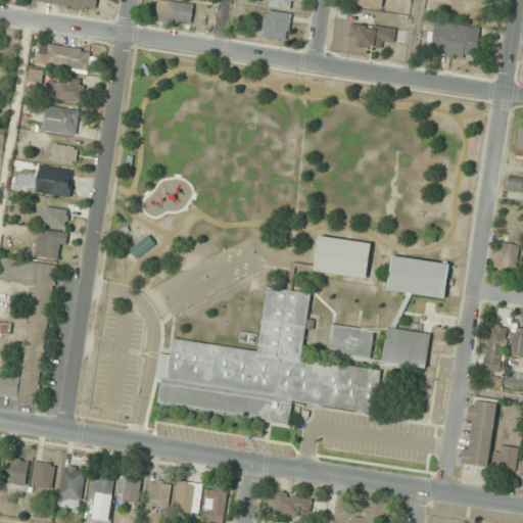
[(269,6),(293,9),(293,0),(268,0),(270,0),(269,6)]
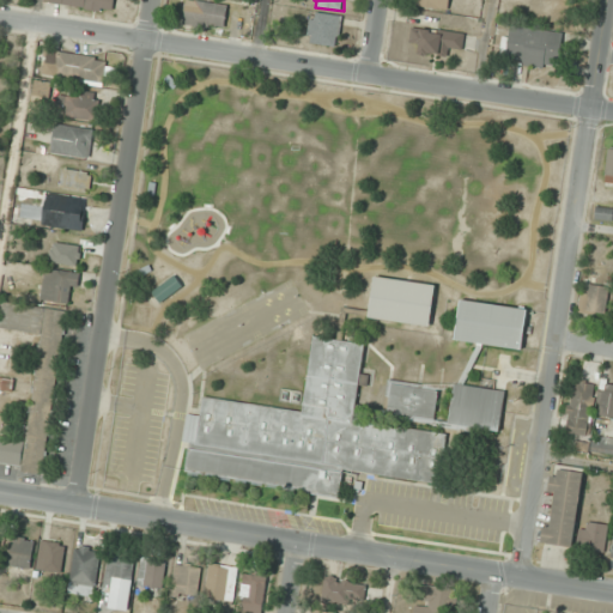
[(186,25),(226,25),(226,1),(186,1),(186,25)]
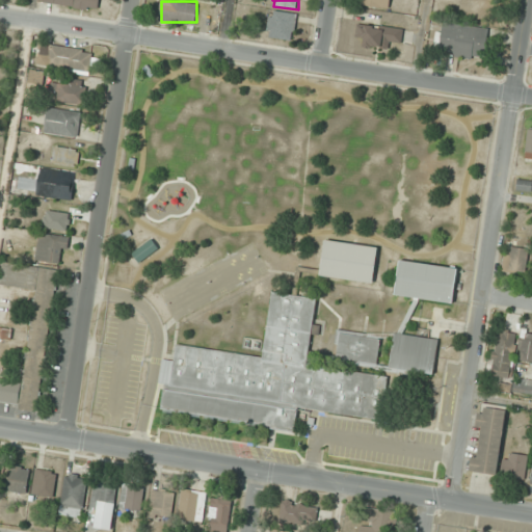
[(297,15),(270,9),(266,35),(293,40),(297,15)]
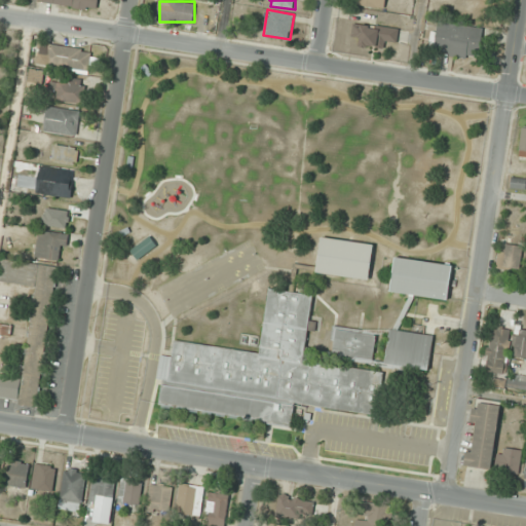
[(385,47),(386,39),(398,40),(399,29),(355,23),(352,43),(385,47)]
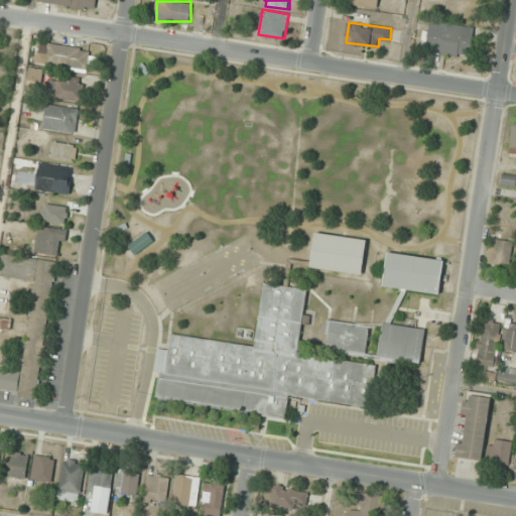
[(473,26),(428,24),(428,52),(473,53),(473,26)]
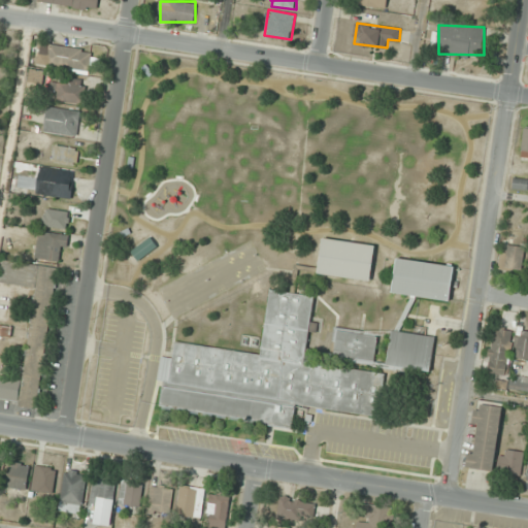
[(90,70),(93,50),(50,44),(48,55),(40,54),(39,64),(90,70)]
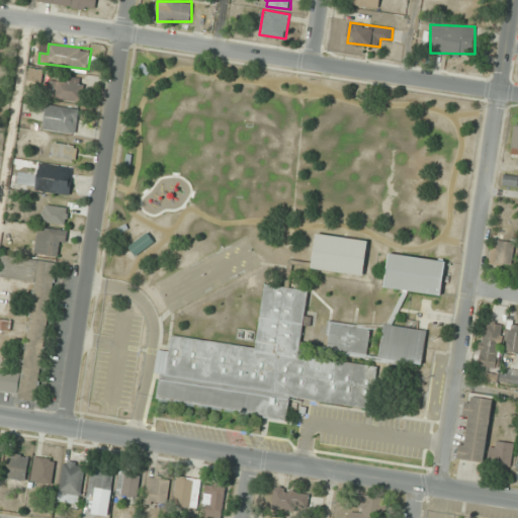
[(81,78),(53,78),(53,98),(81,98),(81,78)]
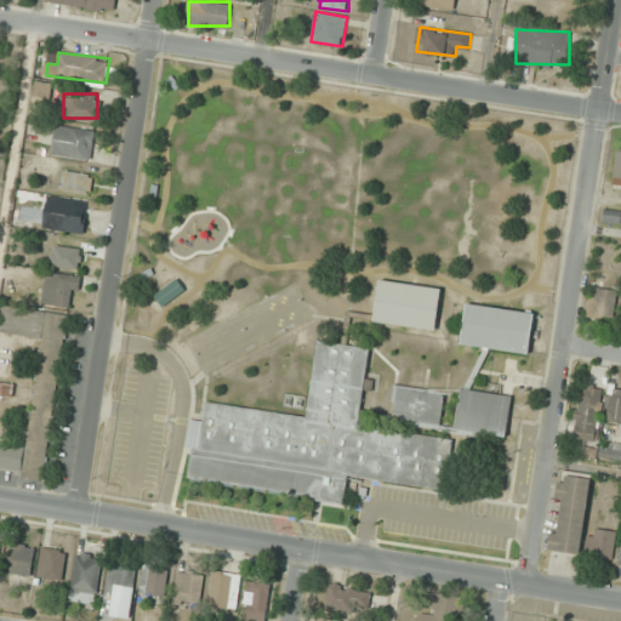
[(52,154),(90,160),(96,131),(57,124),(52,154)]
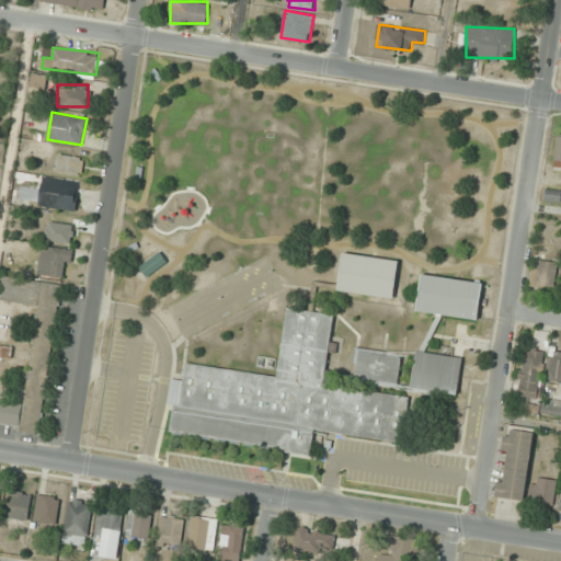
[(84,157),(58,153),(57,172),(82,174),(84,157)]
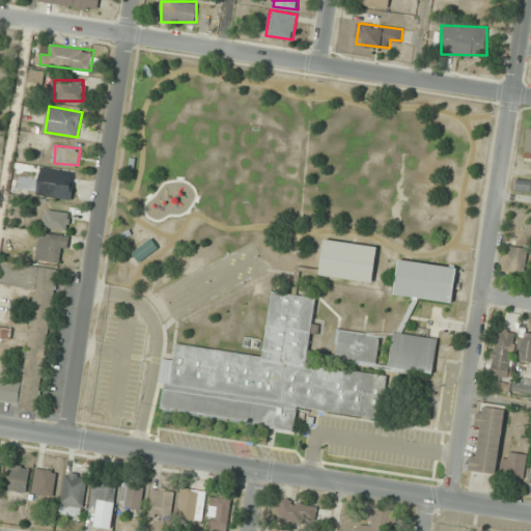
[(76,172),(40,167),(37,194),(72,199),(76,172)]
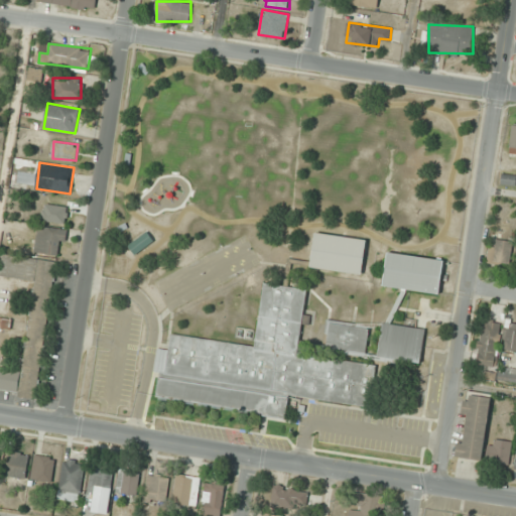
[(500,183),(515,185),(515,174),(502,173),(500,183)]
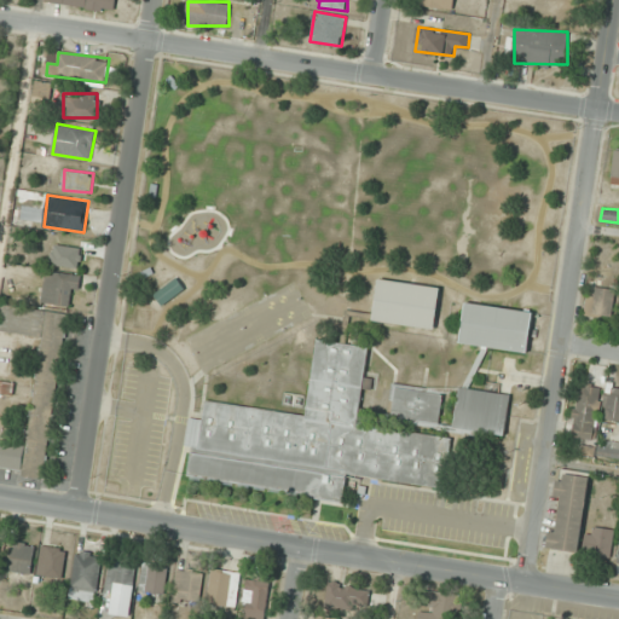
[(59,267),(77,267),(77,243),(59,243),(59,267)]
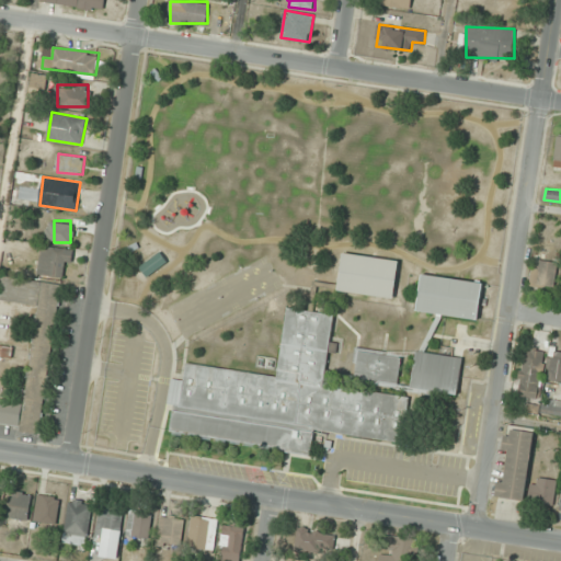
[(71,248),(41,248),(41,276),(71,276),(71,248)]
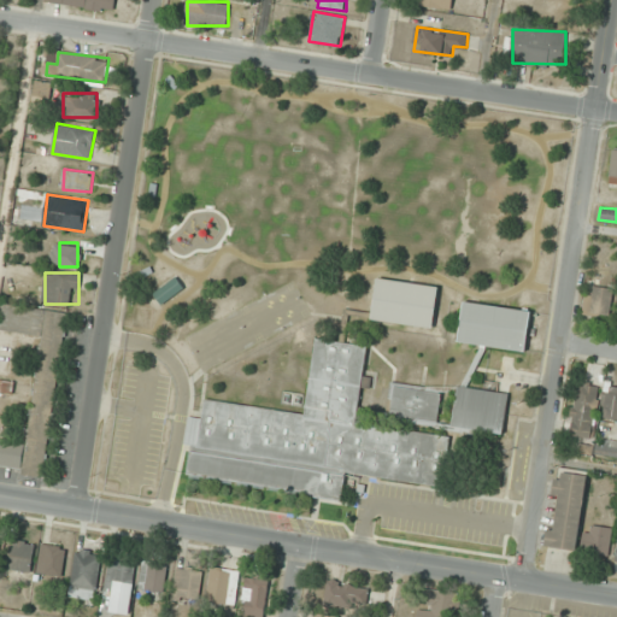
[(184,287),(175,276),(153,295),(163,306),(184,287)]
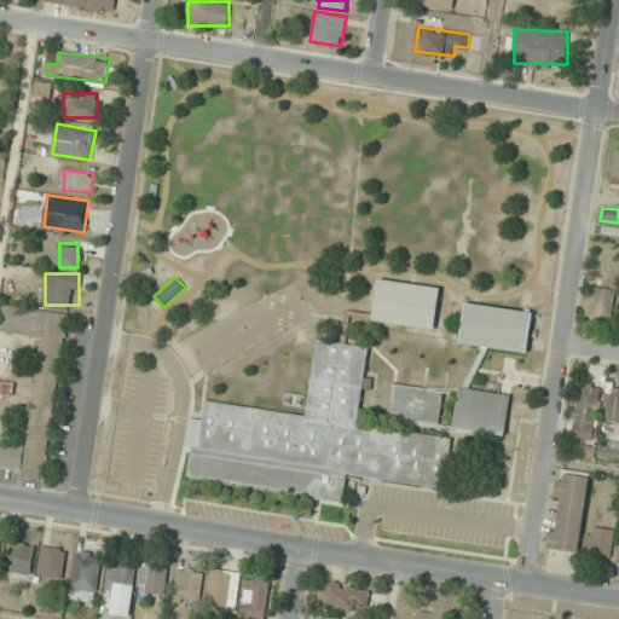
[(379,279),(372,320),(434,329),(440,288),(379,279)]
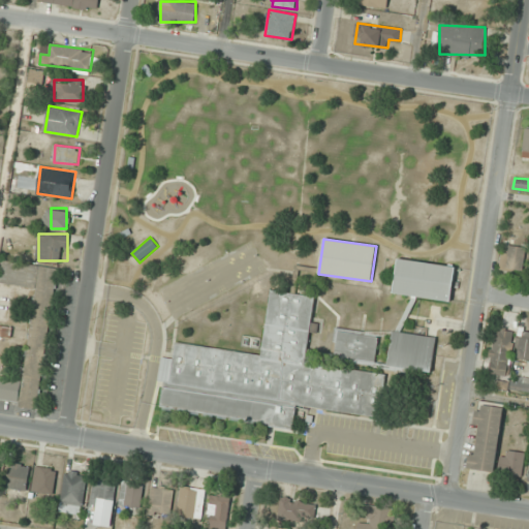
[(522,273),(525,247),(503,244),(500,270),(522,273)]
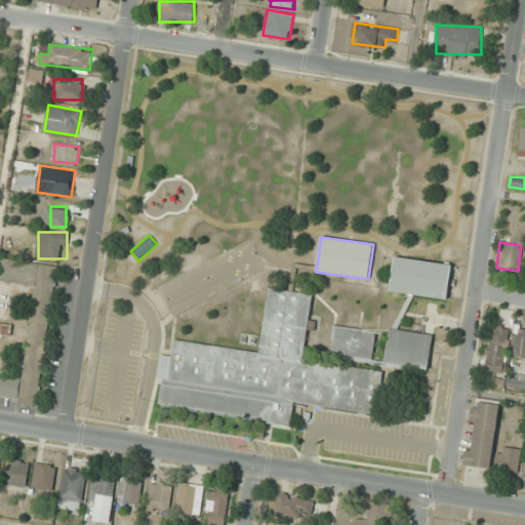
[(390,292),(447,299),(452,264),(395,256),(390,292)]
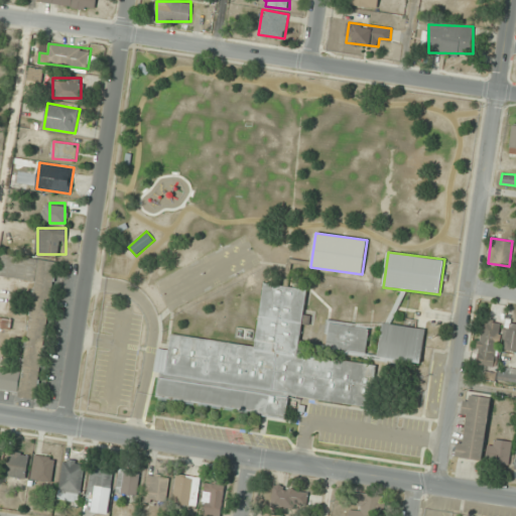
[(0,391),(37,396),(56,260),(2,253),(0,269),(0,275),(35,281),(23,370),(0,367),(0,391)]
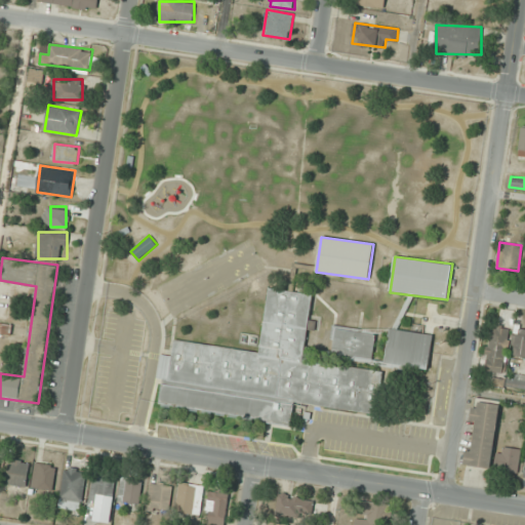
[(260,353),(174,340),(172,357),(161,355),(158,378),(164,378),(160,404),(291,422),(294,404),(378,415),(385,370),(304,359),(313,294),(270,288),(260,353)]
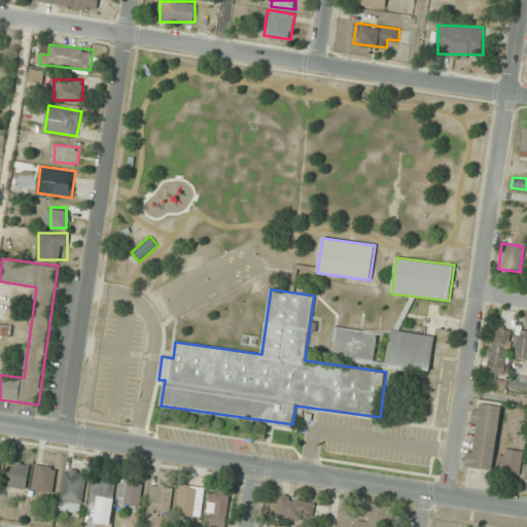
[(10,328),(0,325),(0,332),(8,336),(10,328)]
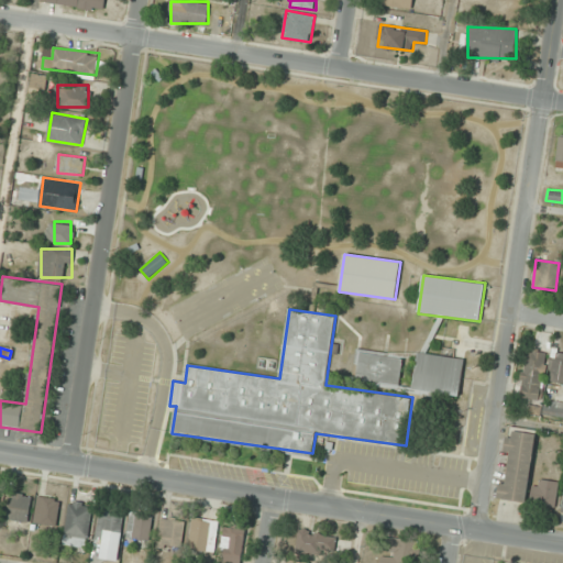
[(400,385),(404,355),(360,350),(356,379),(400,385)]
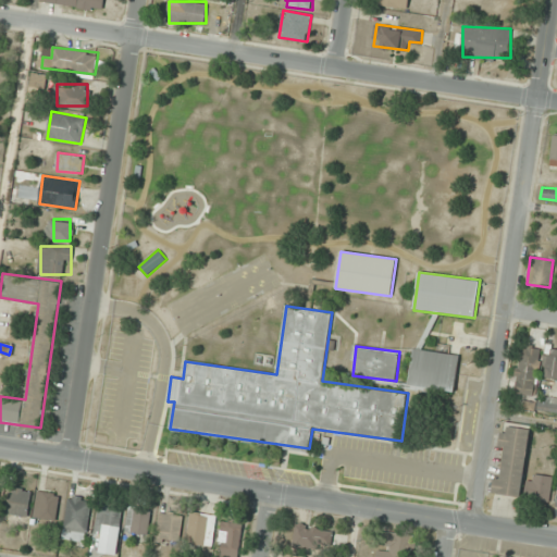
[(535,397),(542,348),(520,346),(514,394),(535,397)]
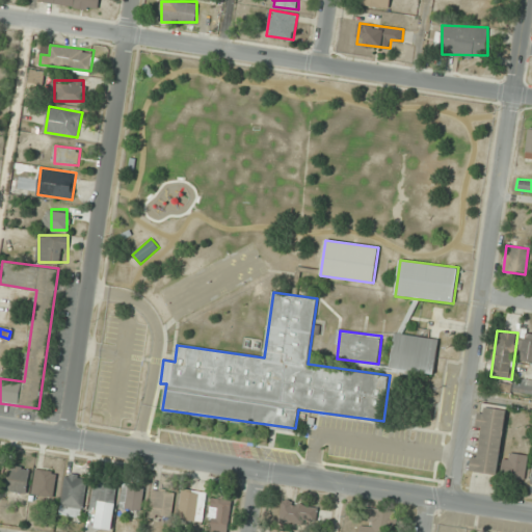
[(531,362),(531,333),(524,331),(520,361),(531,362)]
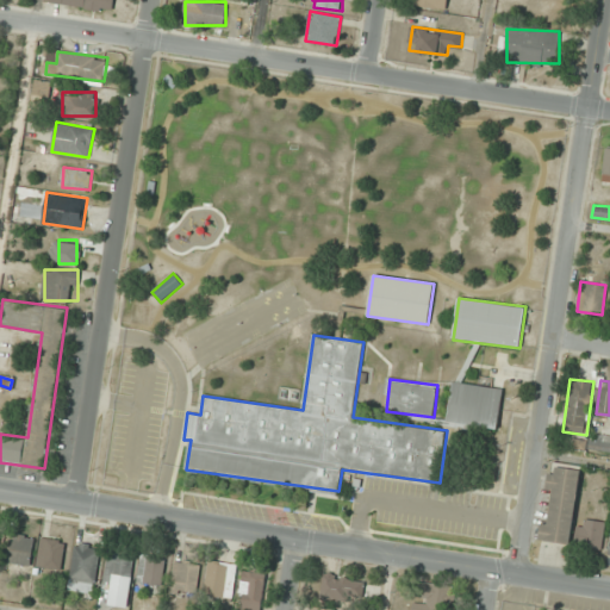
[(497,430),(503,390),(453,383),(447,422),(497,430)]
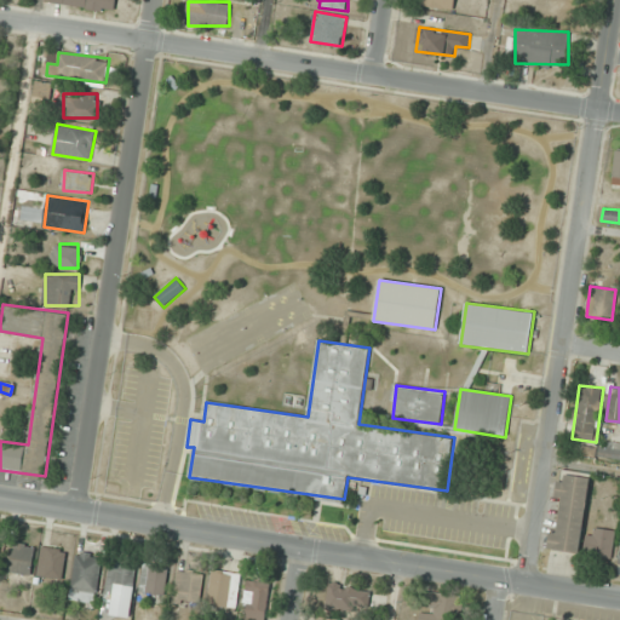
[(619,442),(602,440),(598,457),(619,460),(619,442)]
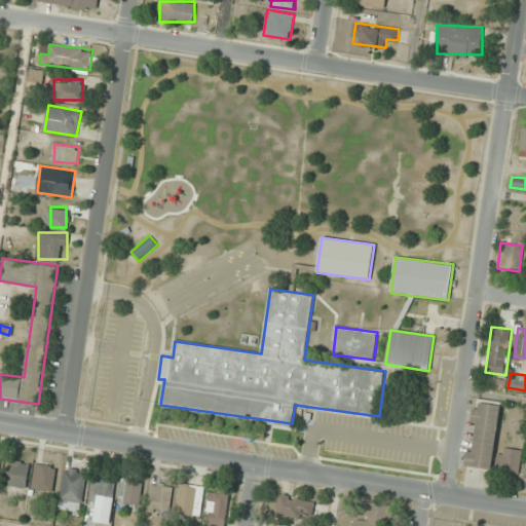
[(501,405),(475,402),(472,422),(475,422),(467,466),(492,471),(501,405)]
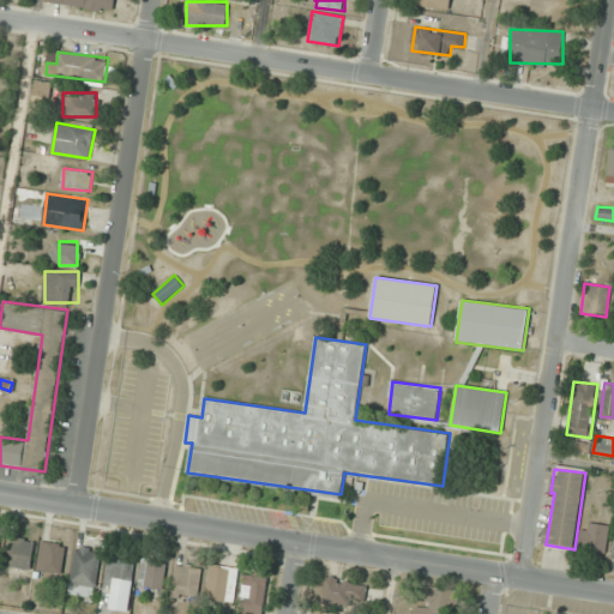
[(579,551),(606,553),(608,525),(582,523),(579,551)]
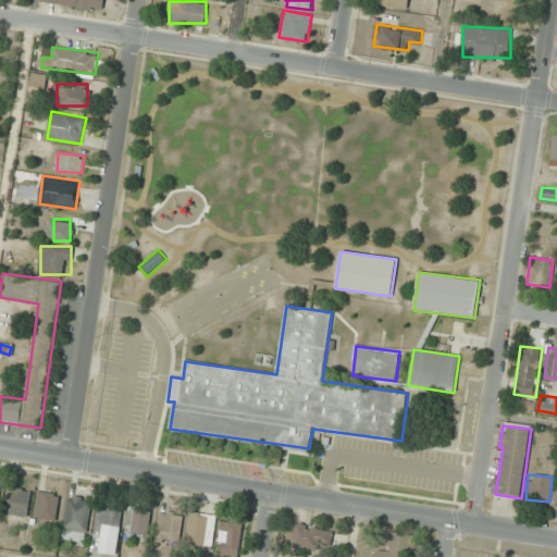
[(29,517),(32,490),(9,489),(7,515),(29,517)]
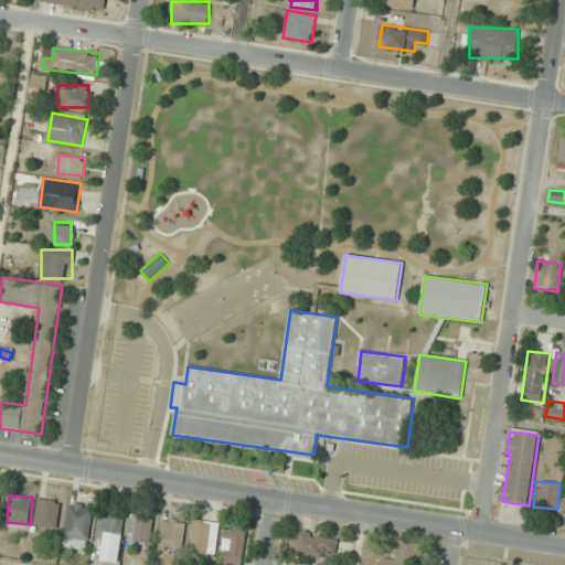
[(57,529),(61,501),(39,498),(34,525),(57,529)]
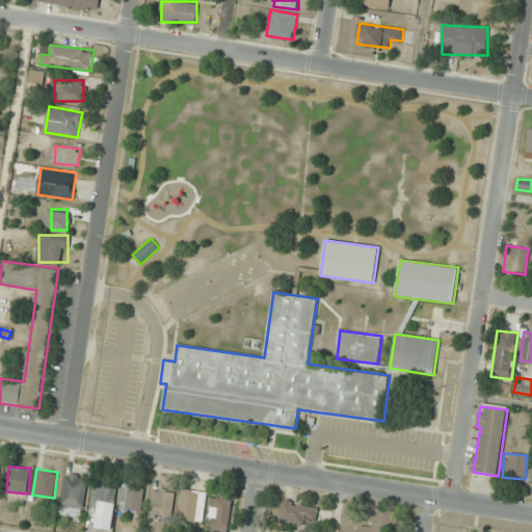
[(59,515),(81,519),(87,476),(65,473),(59,515)]
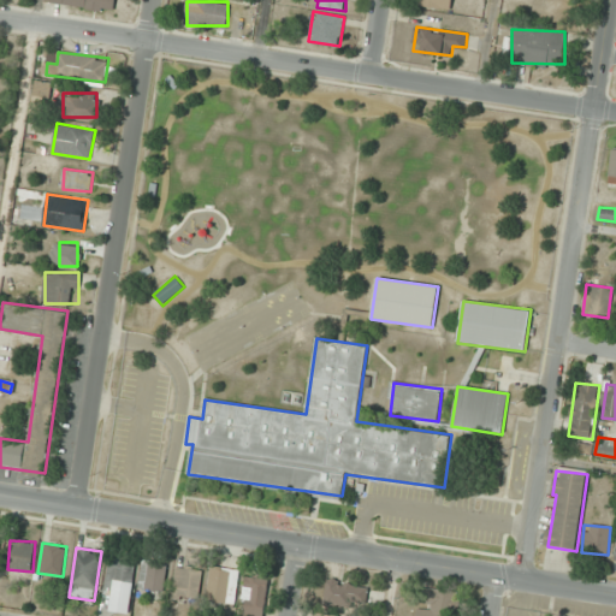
[(136,563),(107,561),(105,602),(108,602),(108,612),(134,614),(136,563)]
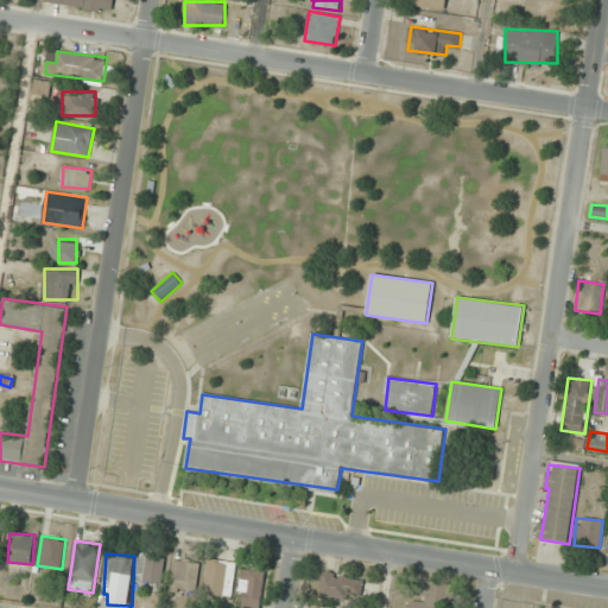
[(160,584),(165,558),(141,555),(137,581),(160,584)]
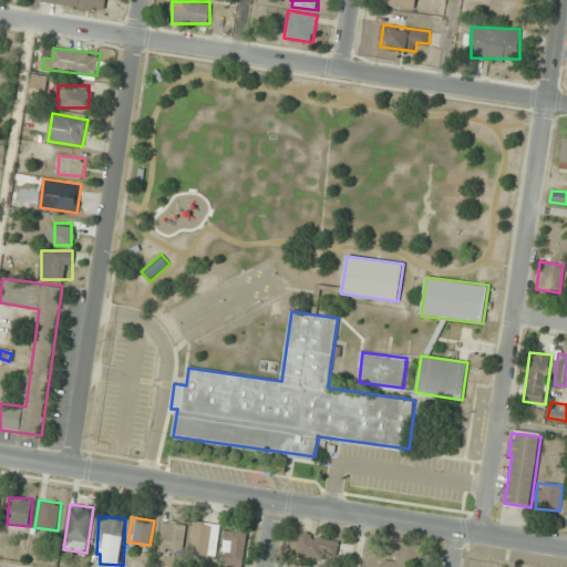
[(189,554),(216,557),(220,525),(194,521),(189,554)]
